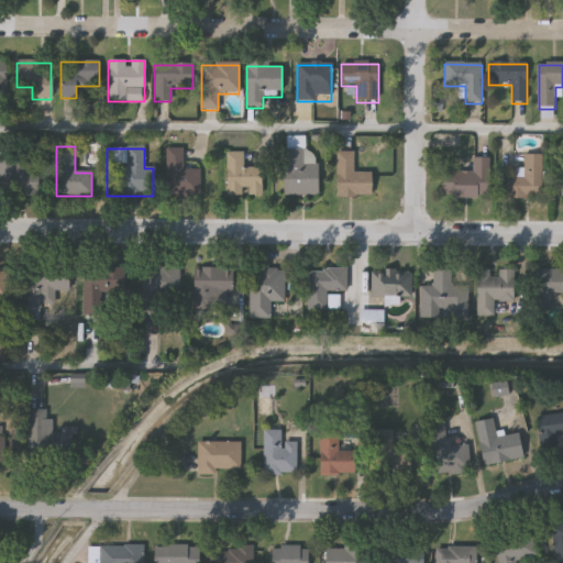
[(200,196),(167,196),(167,150),(183,150),(183,170),(200,170),(200,196)]
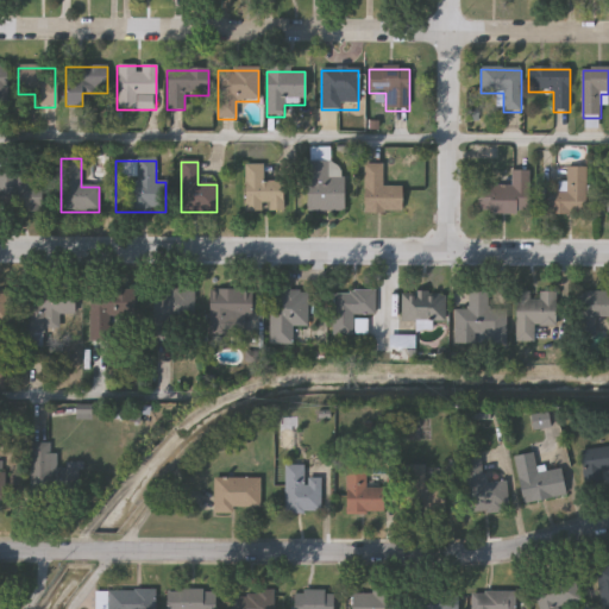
[(245,165),(263,165),(263,183),(284,183),(284,212),(245,213),(245,165)]
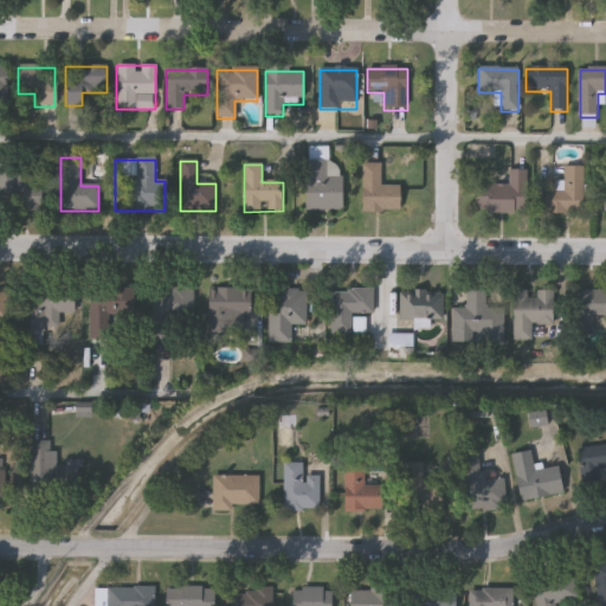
[(381,165),(381,187),(400,187),(400,213),(362,213),(362,165),(381,165)]
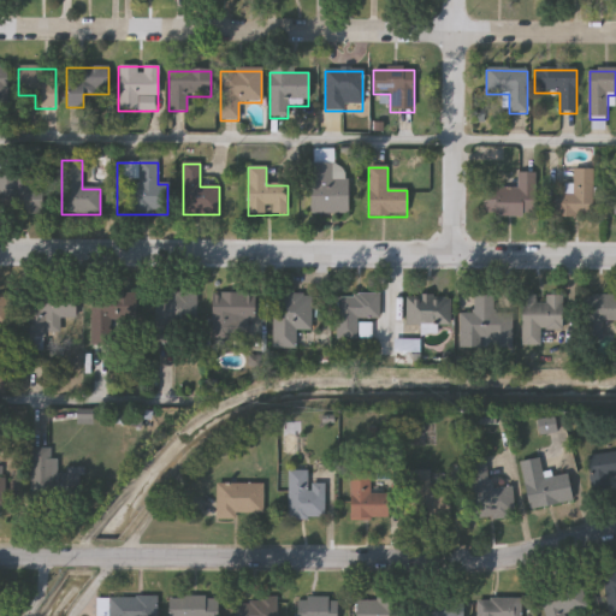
[(574,196),(574,172),(593,172),(593,219),(554,219),(554,196),(574,196)]
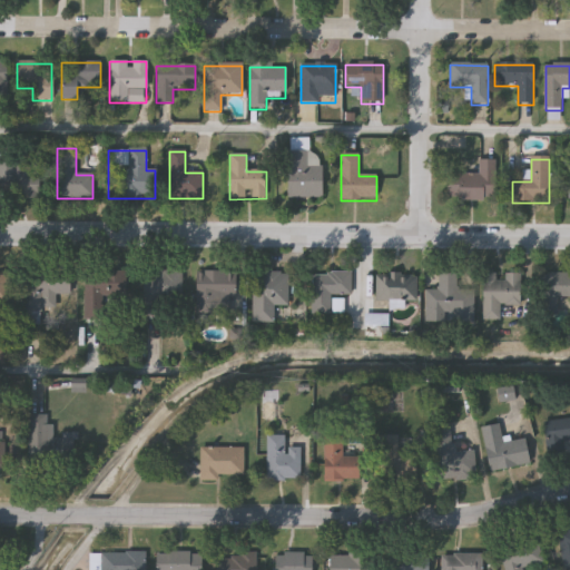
[(479,175),(479,161),(495,161),(495,203),(448,203),(448,175),(479,175)]
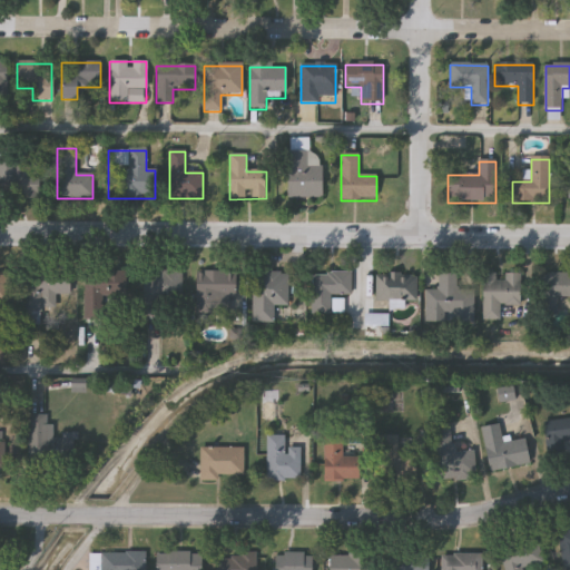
[(0,165),(37,166),(37,199),(0,198),(0,165)]
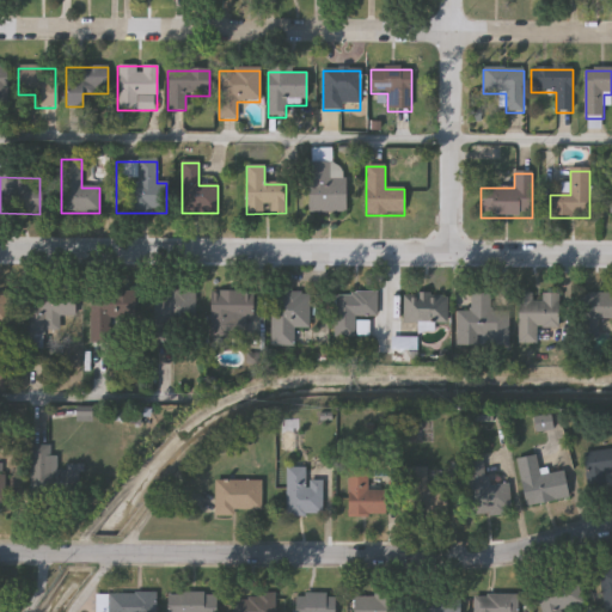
[(25,294),(73,293),(73,318),(59,318),(60,337),(26,337),(25,294)]
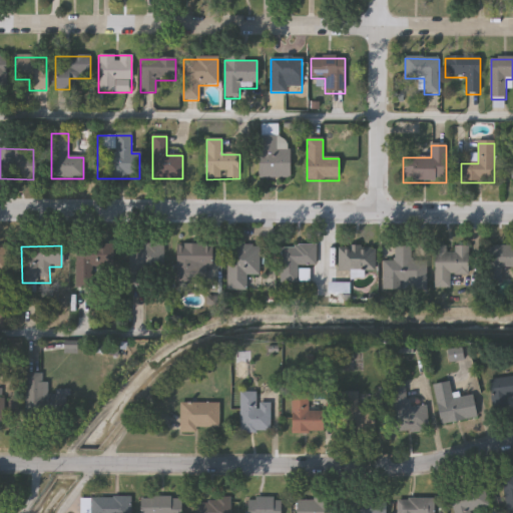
[(74,245),(107,245),(107,288),(74,288),(74,245)]
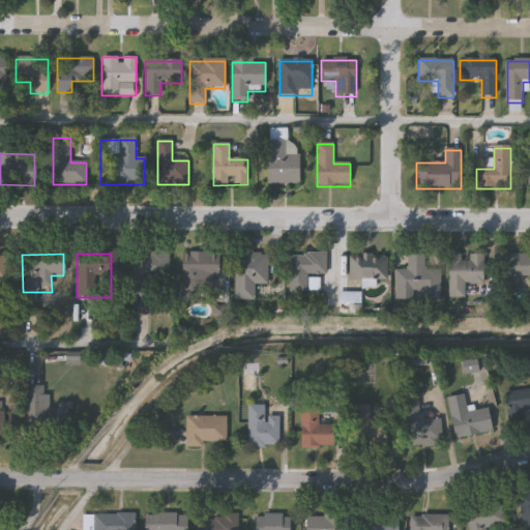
[(169,254),(169,282),(152,282),(152,297),(134,297),(134,254),(169,254)]
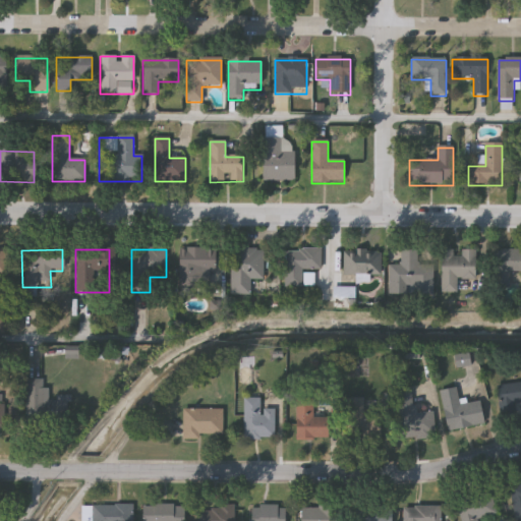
[(215,274),(195,274),(195,287),(179,287),(179,249),(215,249),(215,274)]
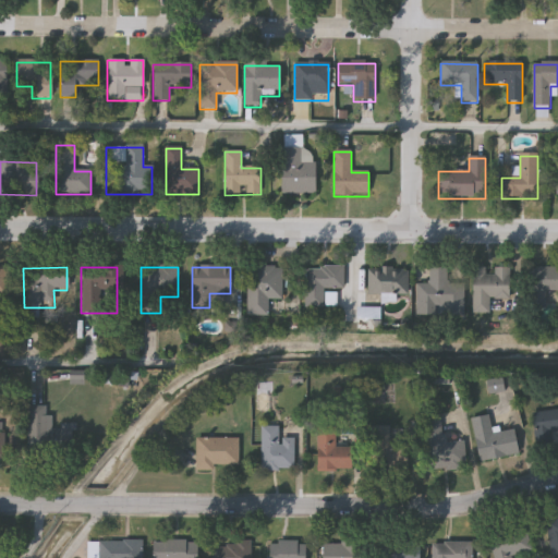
[(283,268),(283,301),(269,301),(268,318),(246,317),(246,268),(283,268)]
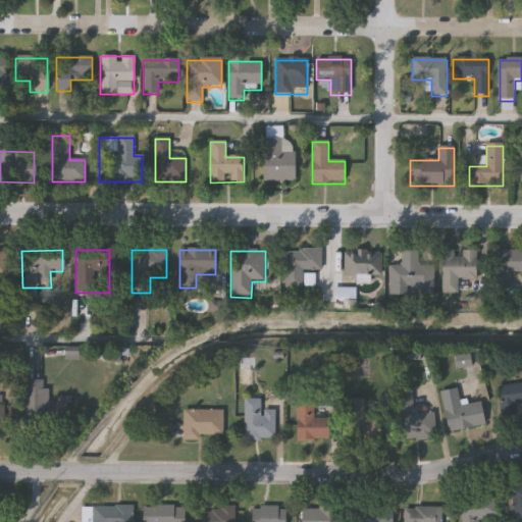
[(476,253),(476,280),(458,280),(458,294),(441,294),(442,251),(455,252),(455,253),(476,253)]
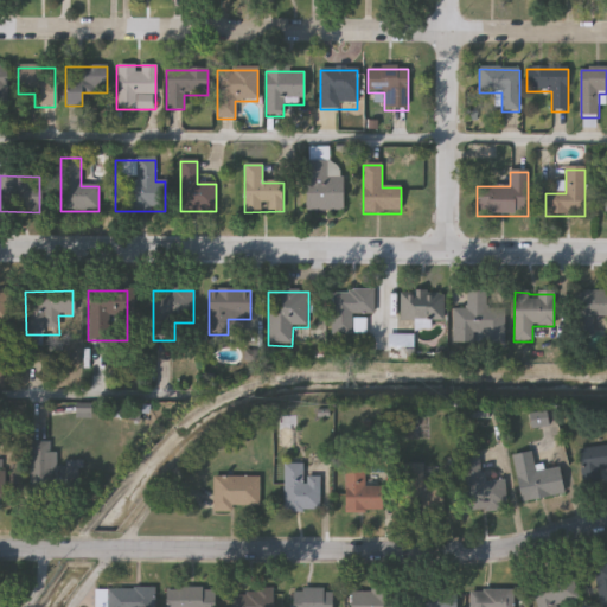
[(376,293),(376,318),(333,318),(333,293),(376,293)]
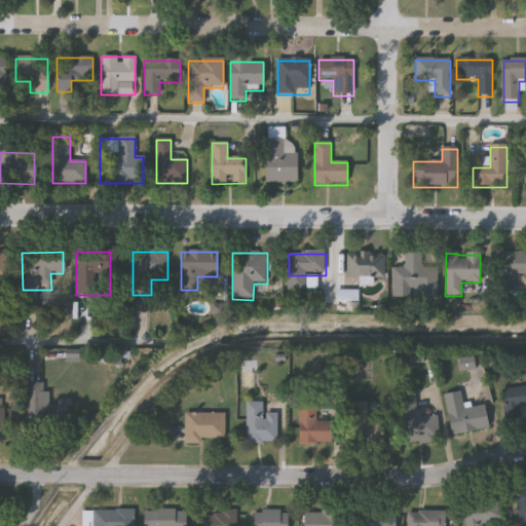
[(384,278),(347,278),(347,254),(385,254),(384,278)]
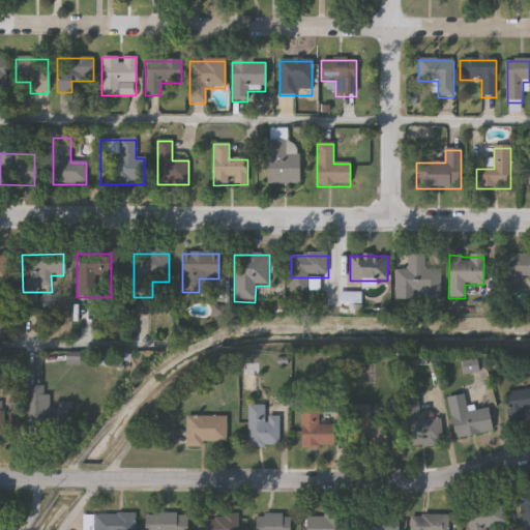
[(396,271),(408,271),(408,256),(425,256),(425,268),(441,268),(440,300),(395,299),(396,271)]
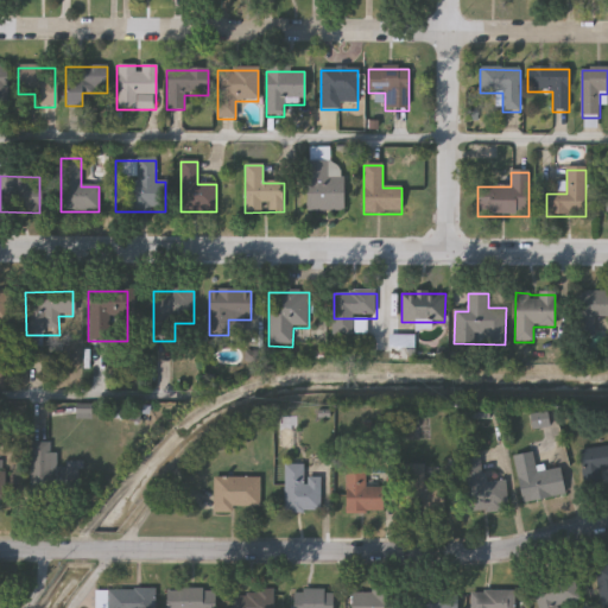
[(607,317),(595,317),(595,335),(578,335),(578,293),(607,293),(607,317)]
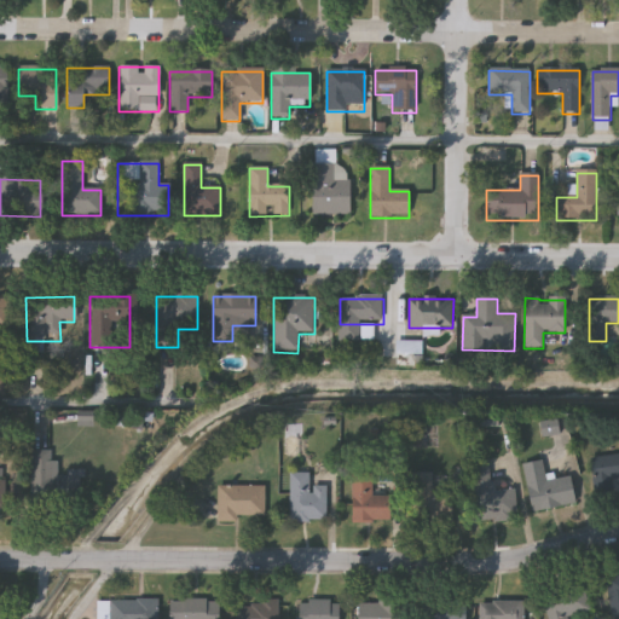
[(32,452),(52,452),(51,463),(59,463),(58,478),(80,478),(79,499),(32,499),(32,452)]
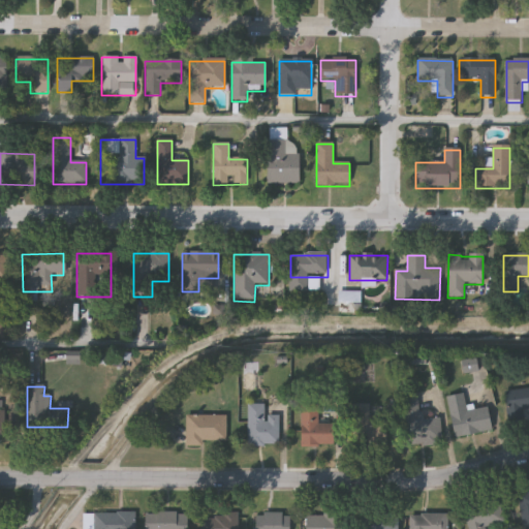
[(503,395),(528,389),(528,411),(508,416),(503,395)]
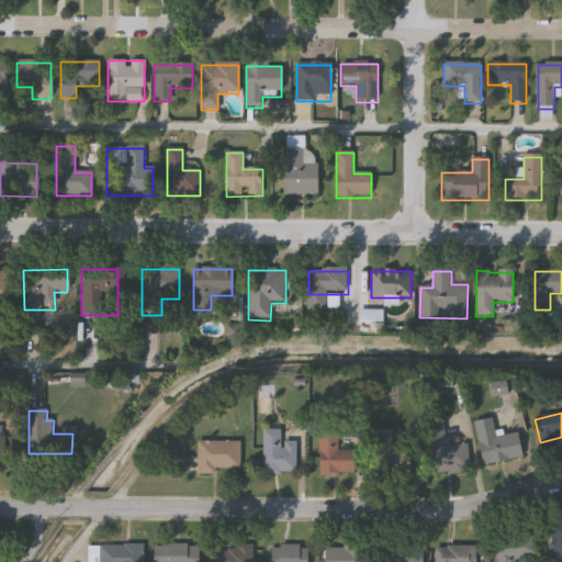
[(520,460),(481,464),(474,422),(493,419),(495,437),(517,434),(520,460)]
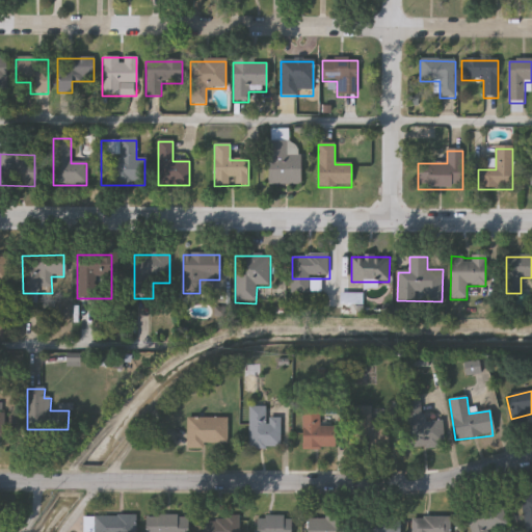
[(444,449),(405,450),(403,398),(421,398),(422,423),(442,422),(444,449)]
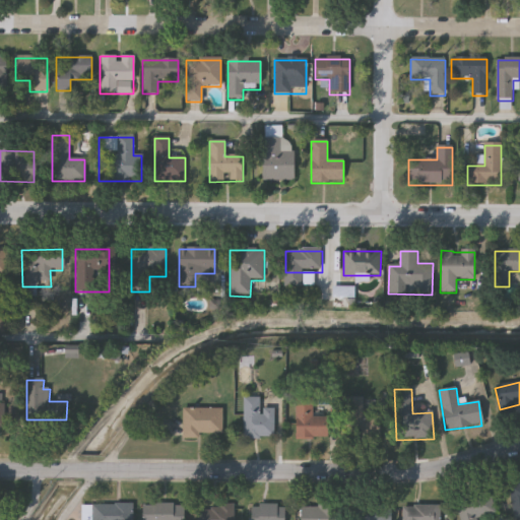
[(362,398),(362,410),(379,410),(379,439),(345,439),(345,398),(362,398)]
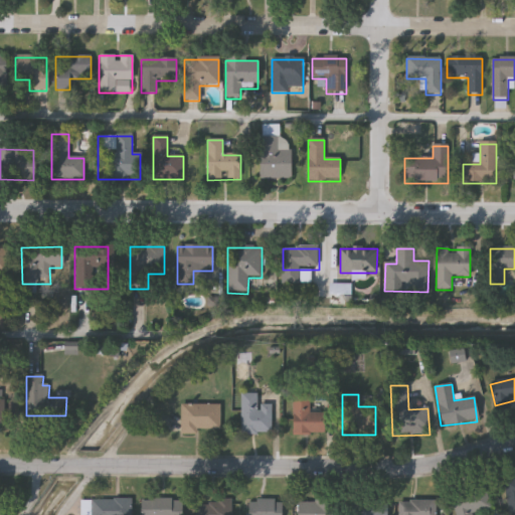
[(272,405),(272,436),(240,436),(240,395),(256,395),(256,405),(272,405)]
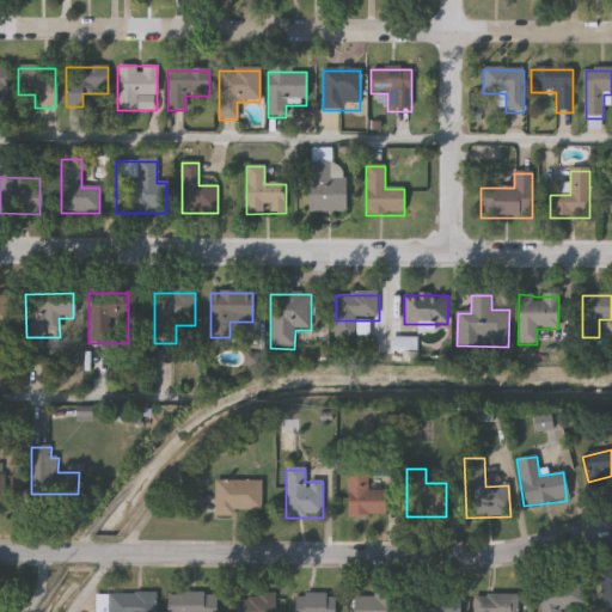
[(385,491),(385,518),(347,518),(347,470),(367,470),(367,491),(385,491)]
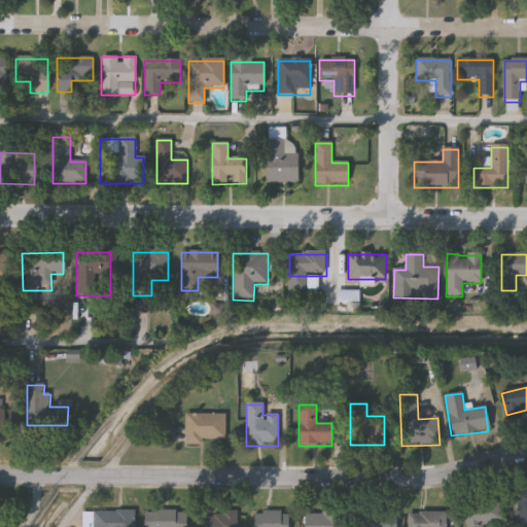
[(225,415),(225,443),(185,443),(185,415),(225,415)]
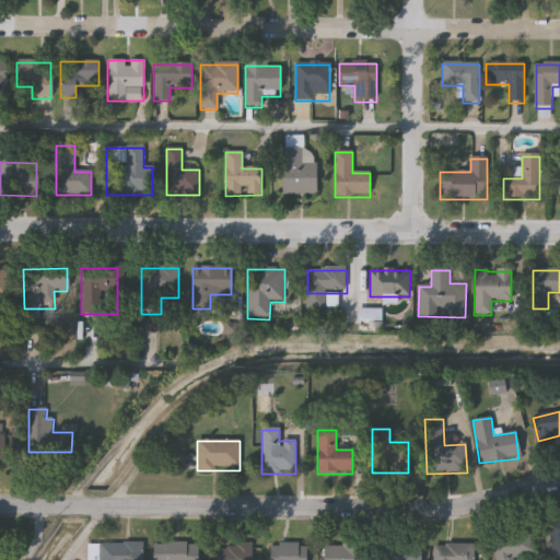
[(559,515),(559,551),(553,552),(548,517),(559,515)]
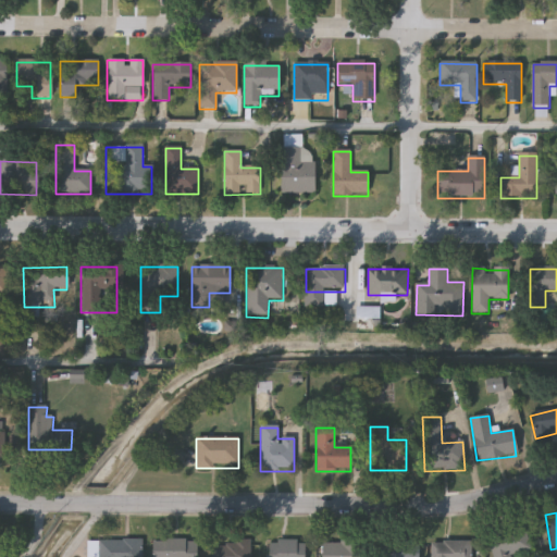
[(492,556),(489,540),(524,531),(529,548),(508,554),(508,556),(492,556)]
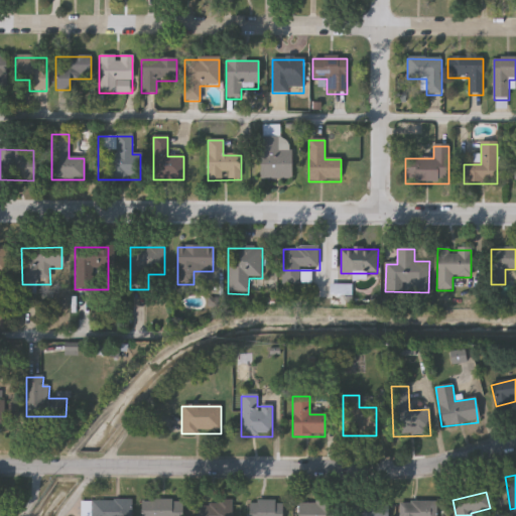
[(132,499),(132,515),(82,515),(82,499),(132,499)]
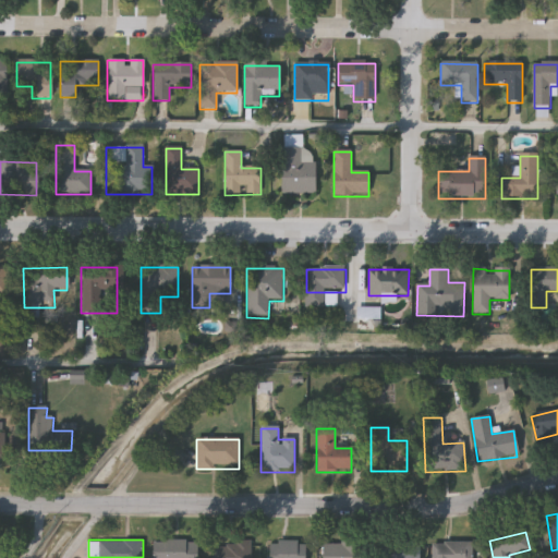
[(194,557),(152,557),(152,540),(194,540),(194,557)]
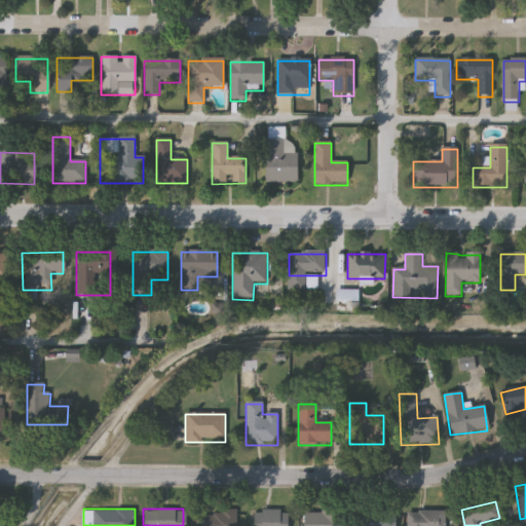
[(287,525),(252,525),(252,509),(287,509),(287,525)]
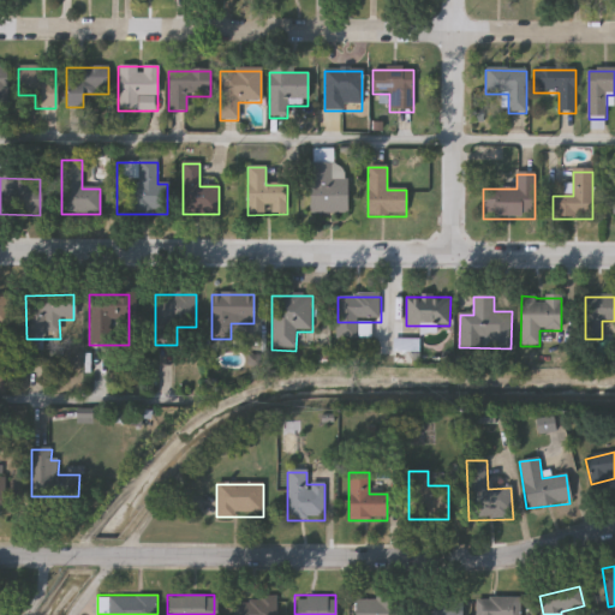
[(415,614),(415,596),(463,595),(463,614),(415,614)]
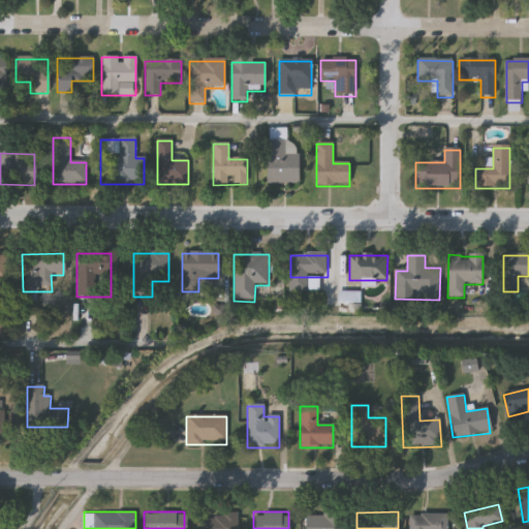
[(445,514),(445,528),(408,528),(408,514),(445,514)]
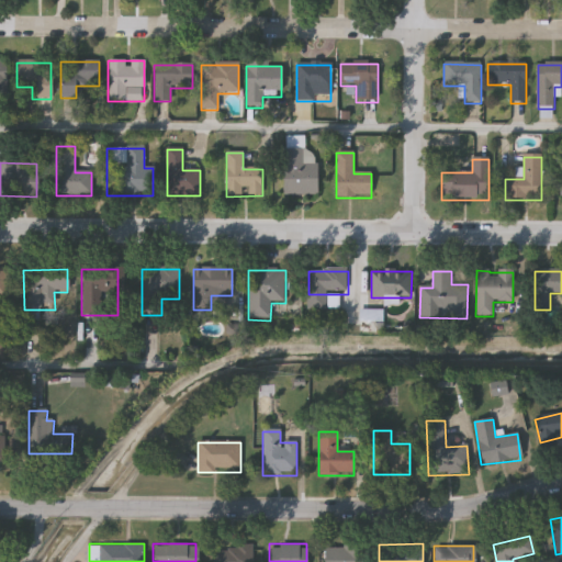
[(214,561),(214,548),(255,547),(255,561),(214,561)]
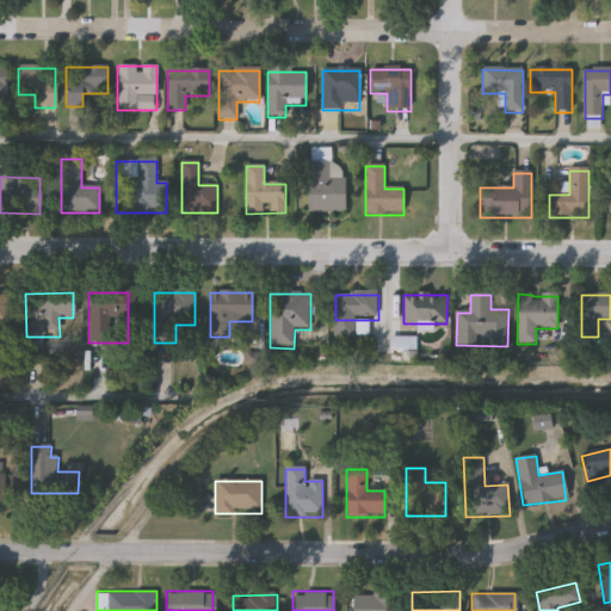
[(350,610),(350,594),(386,594),(386,610),(350,610)]
